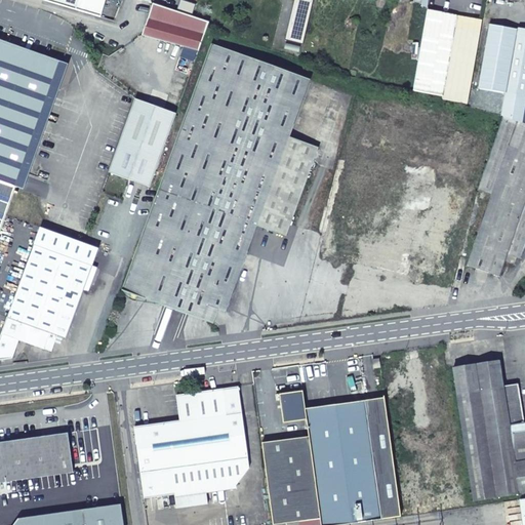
[(81,0),(80,7),(103,13),(106,0),(81,0)]
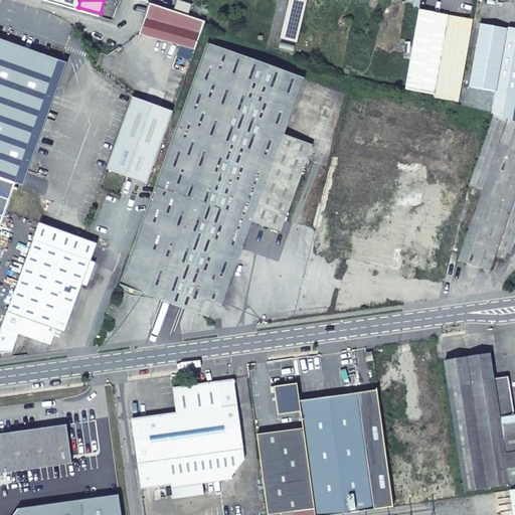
[(153,3),(142,34),(196,49),(206,21),(153,3)]
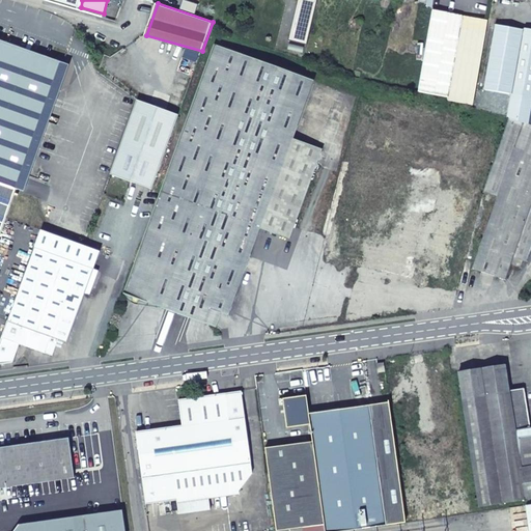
[(490,20),(435,9),(420,91),(475,107),(490,20)]
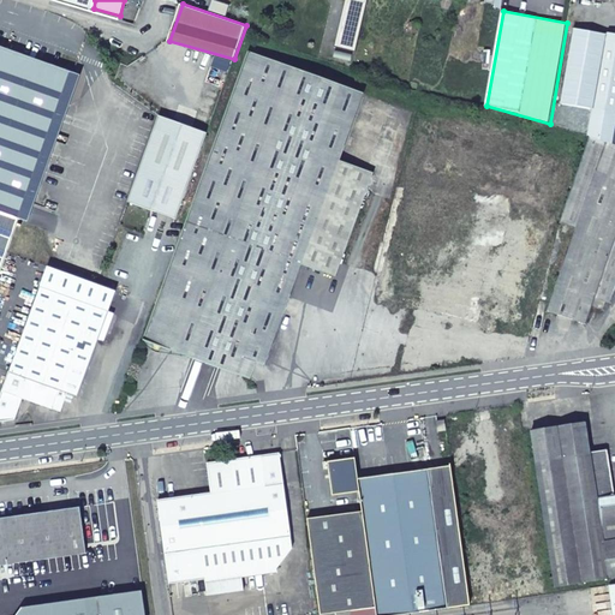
[(614,35),(575,28),(562,102),(614,111),(614,35)]
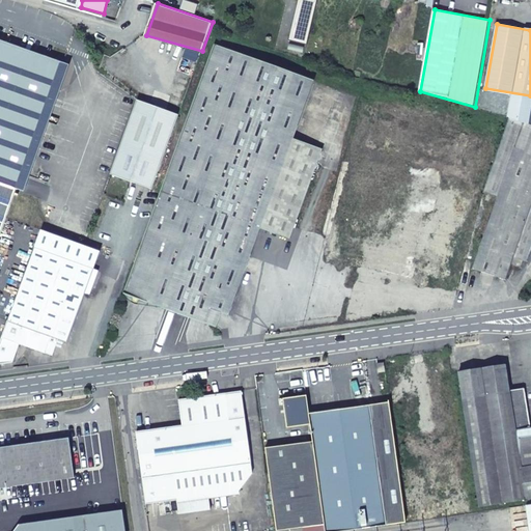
[(0,40),(0,180),(19,188),(62,63),(0,40)]
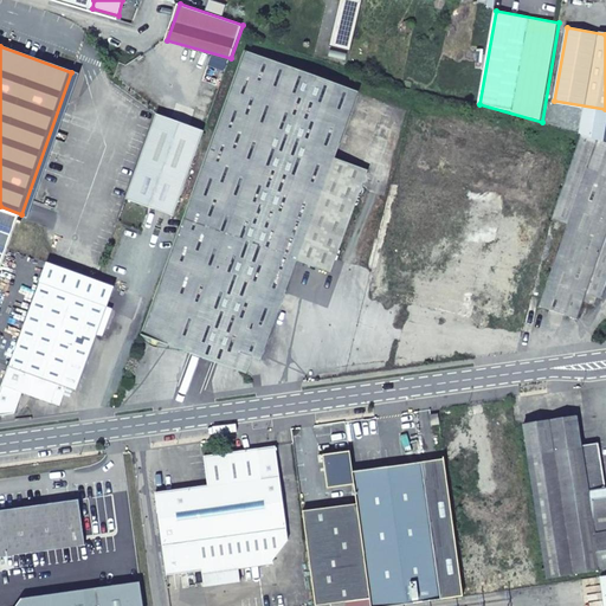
[(244,352),(263,359),(298,260),(333,274),(369,171),(336,158),(360,92),(246,51),(143,335),(237,368),(244,352)]
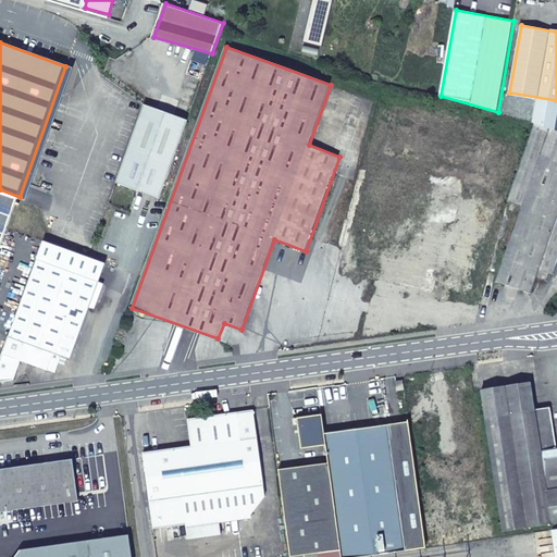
[(74,70),(65,66),(20,197),(27,199),(74,70)]
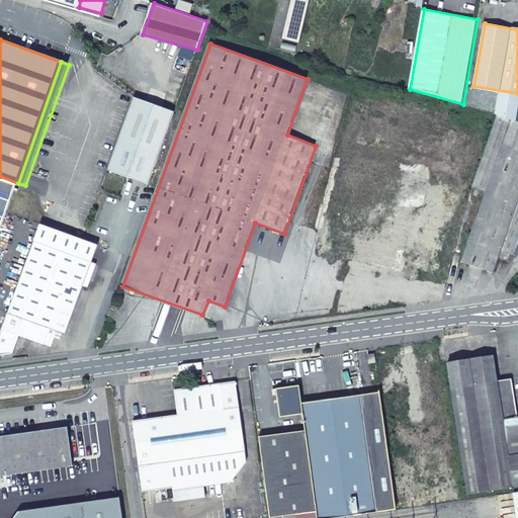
[(473,185),(488,190),(512,118),(499,114),(473,185)]
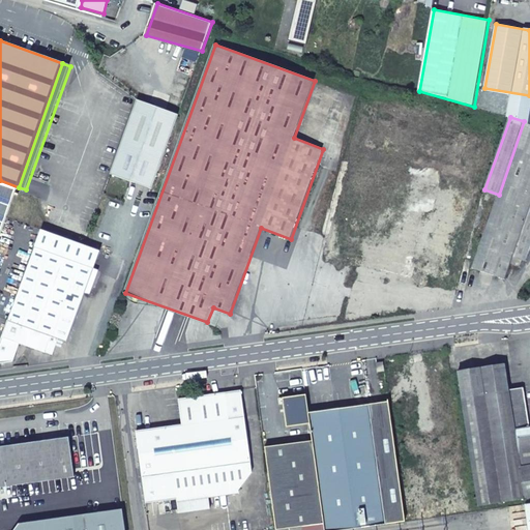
[(529,123),(524,121),(499,195),(474,267),(506,278),(512,263),(514,257),(524,260),(527,261),(529,251),(529,123)]
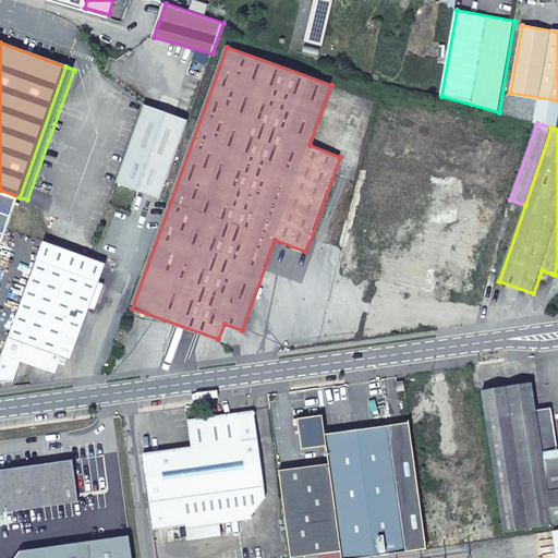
[(0,253),(20,197),(0,190),(0,253)]
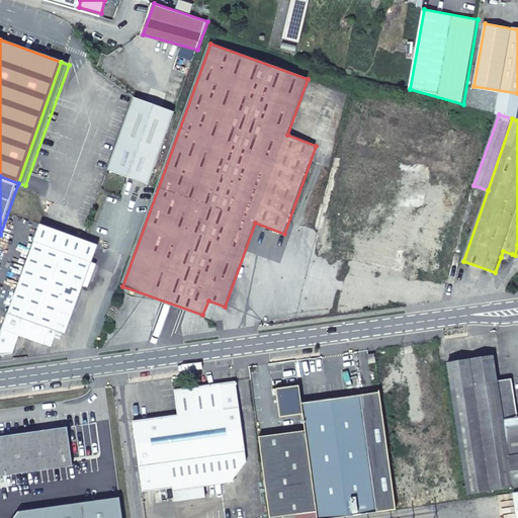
[(87,240),(41,224),(0,339),(0,355),(15,353),(21,335),(53,347),(57,337),(59,331),(65,333),(67,334),(93,261),(81,257),(87,240)]
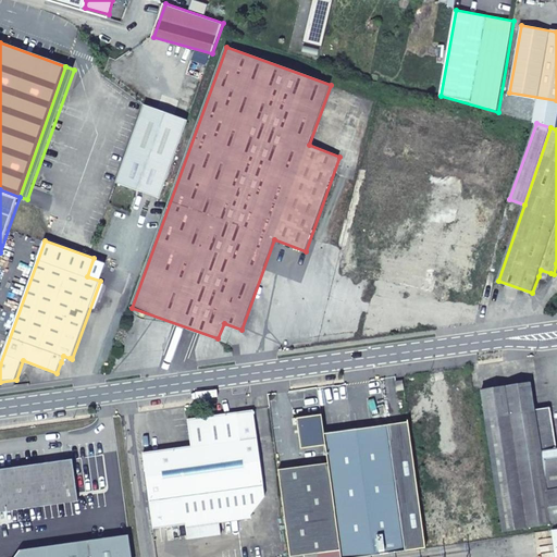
[(107,263),(94,258),(87,276),(100,281),(107,263)]
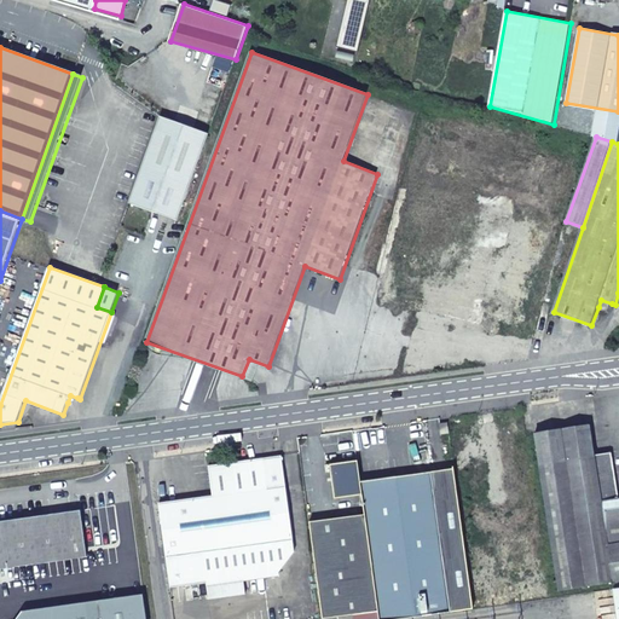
[(608,310),(612,304),(601,300),(599,307),(608,310)]
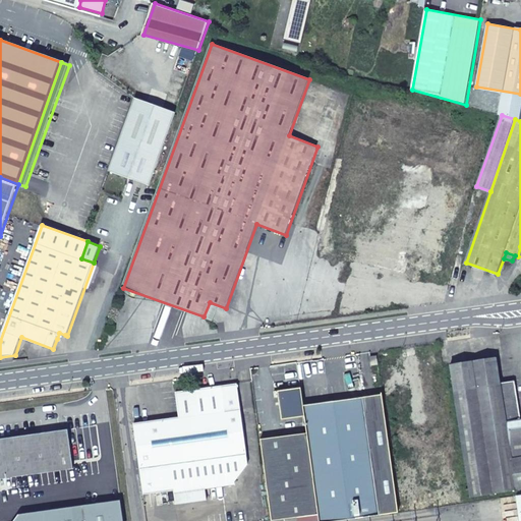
[(379,364),(378,355),(369,356),(371,365),(379,364)]
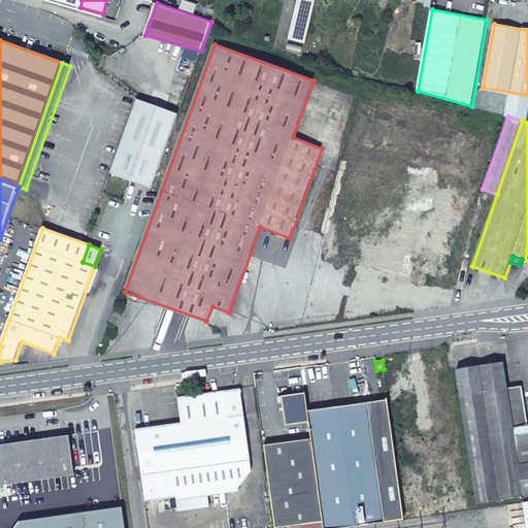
[(502,363),(480,366),(484,392),(506,389),(502,363)]
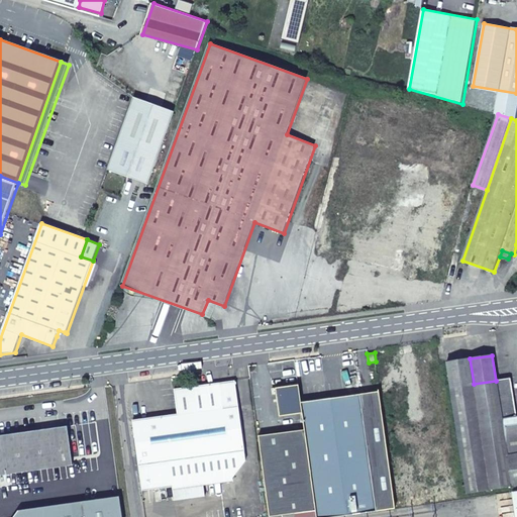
[(516,416),(511,379),(496,381),(474,384),(470,358),(448,363),(467,493),(511,486),(502,419),(516,416)]
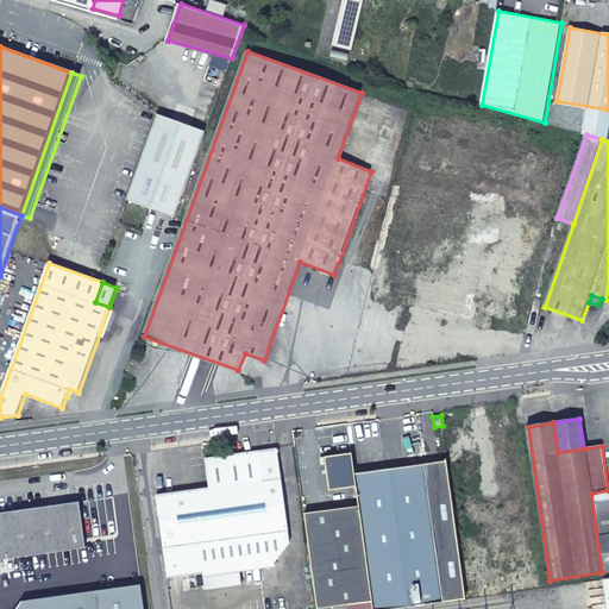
[(201,573),(238,569),(277,563),(292,544),(277,449),(206,459),(211,488),(157,496),(169,578),(201,573)]
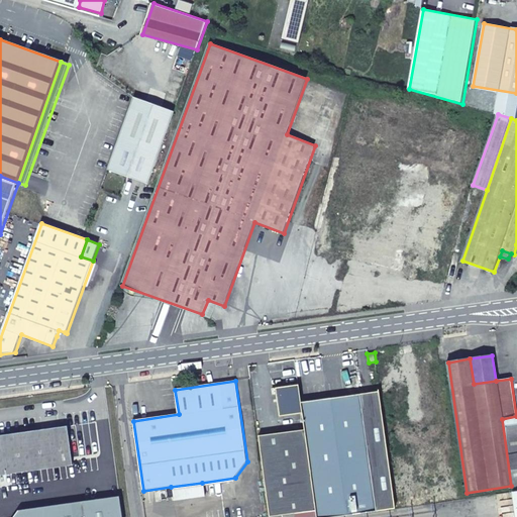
[(316,516),(332,516),(377,511),(360,395),(332,399),(301,403),(298,386),(275,389),(278,416),(302,412),(304,429),(280,432),(259,435),(270,515),(295,512),(296,516),(306,516),(309,516),(309,510),(315,509),(316,516)]
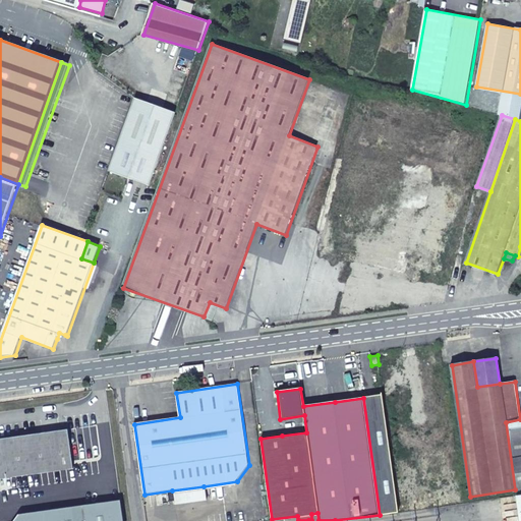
[(520,424),(520,419),(506,422),(515,489),(520,487),(520,424)]
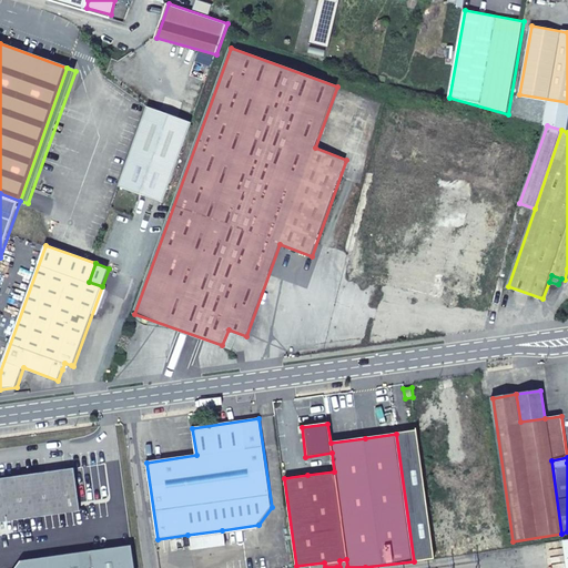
[(0,545),(2,545),(0,531),(0,520),(79,510),(74,469),(0,478),(0,545)]
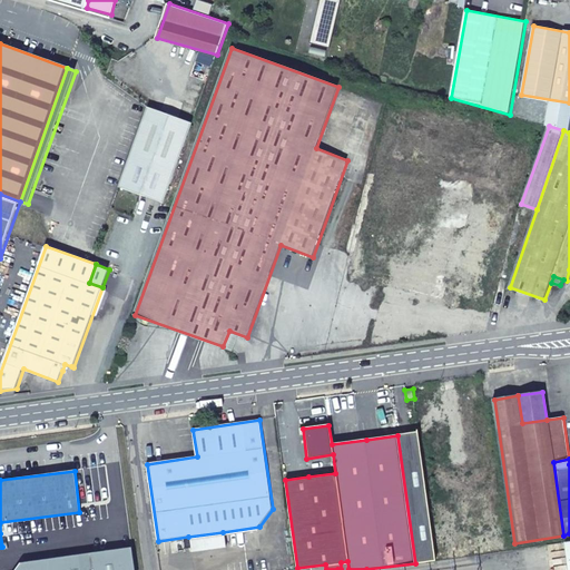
[(432,492),(426,493),(434,550),(441,550),(432,492)]
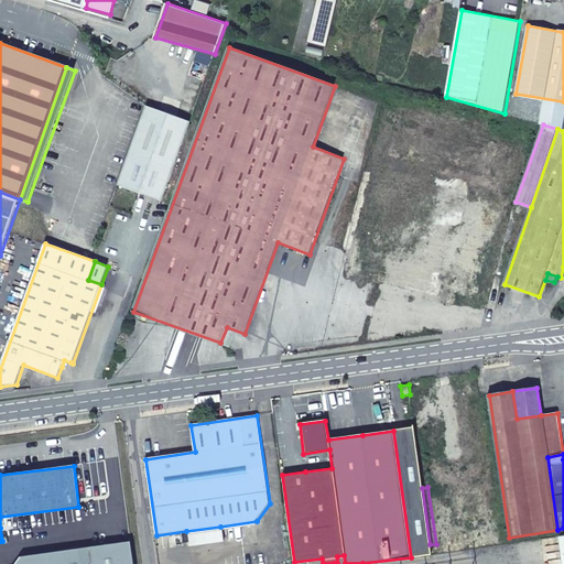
[(223,542),(220,527),(186,531),(188,546),(223,542)]
